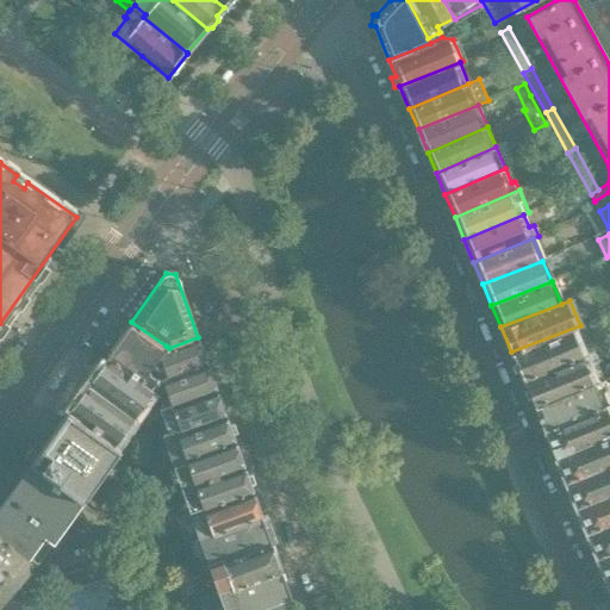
[(145,374),(160,355),(166,346),(131,322),(106,356),(149,388),(154,380),(145,374)]
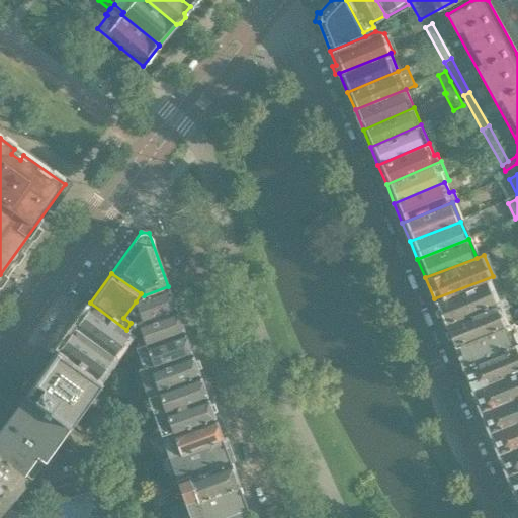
[(493,276),(434,298),(443,322),(504,297),(493,276)]
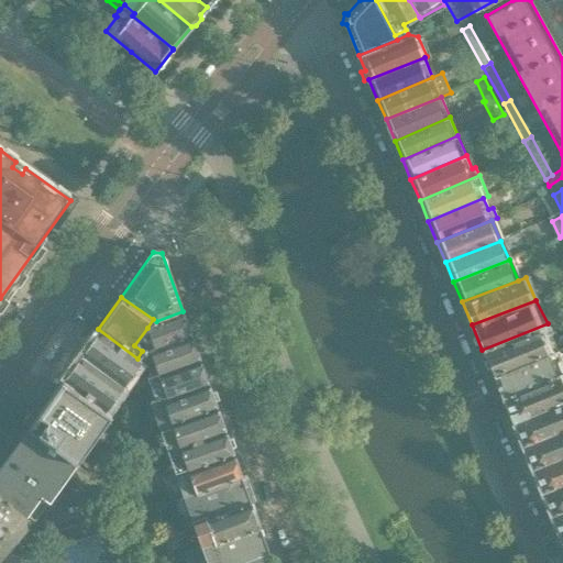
[(191,337),(183,311),(156,321),(153,319),(147,328),(154,350),(191,337)]
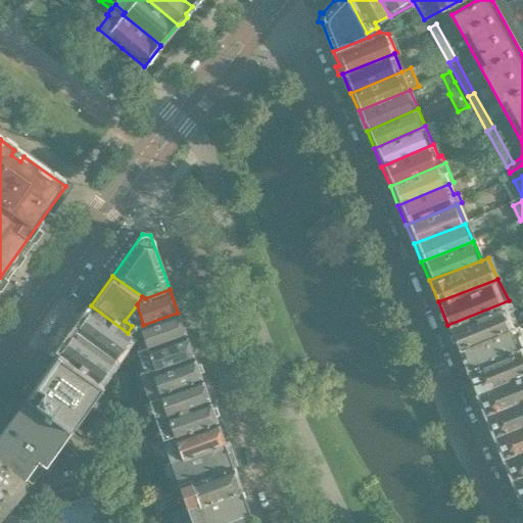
[(509,300),(447,325),(457,347),(517,324),(511,310),(513,308),(509,300)]
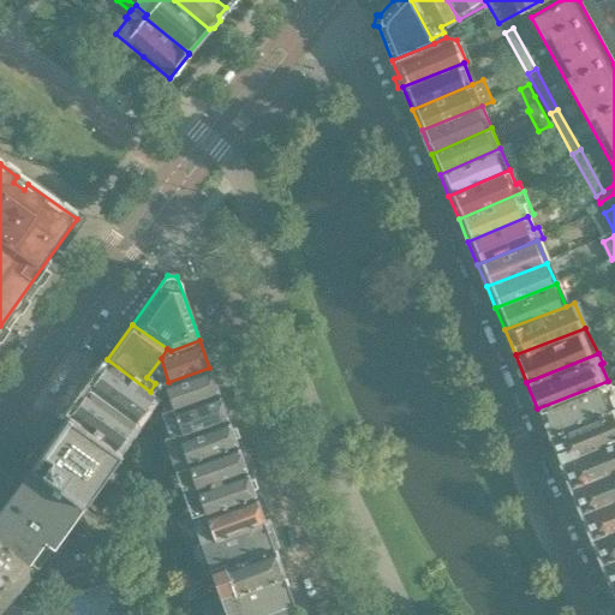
[(150,392),(107,359),(88,387),(132,422),(133,419),(141,424),(157,399),(150,392)]
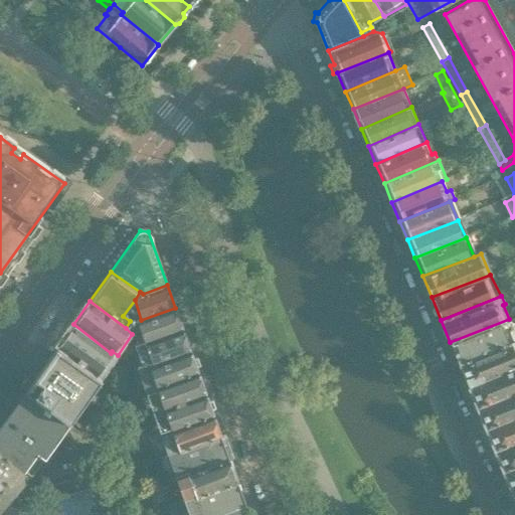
[(183,330),(175,308),(141,320),(132,323),(130,321),(126,328),(132,334),(140,330),(144,342),(144,343),(183,330)]
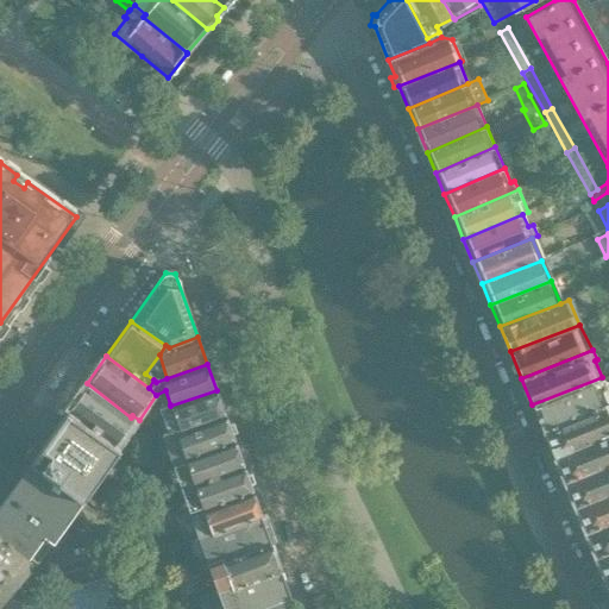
[(541,427),(608,400),(608,394),(602,377),(532,405),(541,427)]
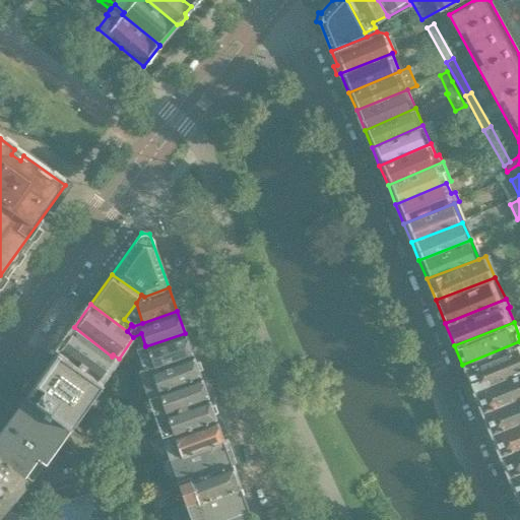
[(74,327),(58,350),(96,379),(112,356),(74,327)]
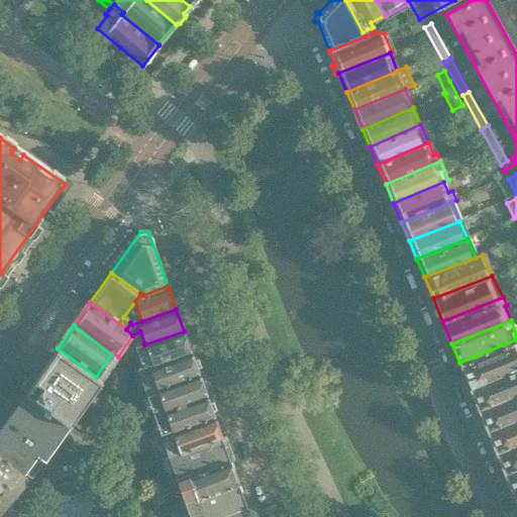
[(144,344),(144,343),(134,346),(141,368),(148,366),(149,368),(192,352),(184,331),(144,344)]
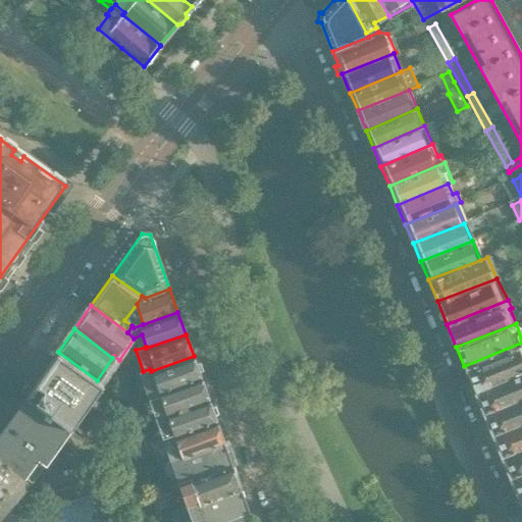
[(474,388),(521,368),(521,343),(464,366),(474,388)]
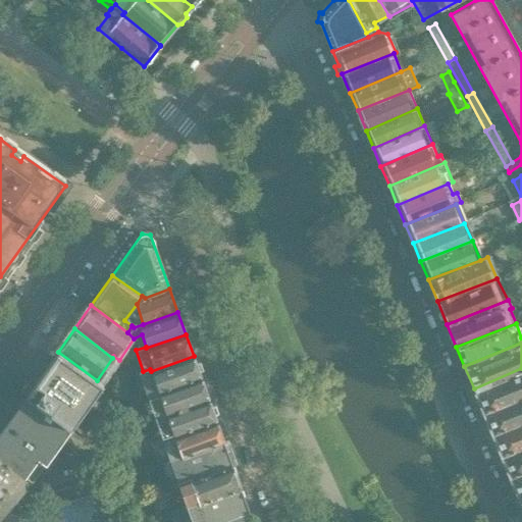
[(102,383),(97,380),(58,352),(25,397),(70,429),(102,383)]
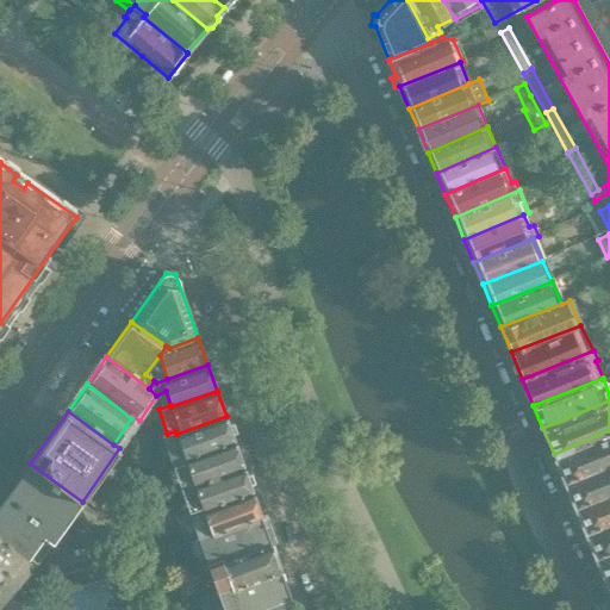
[(175,431),(167,434),(162,436),(170,461),(185,456),(185,459),(235,441),(226,416),(176,434),(175,431)]
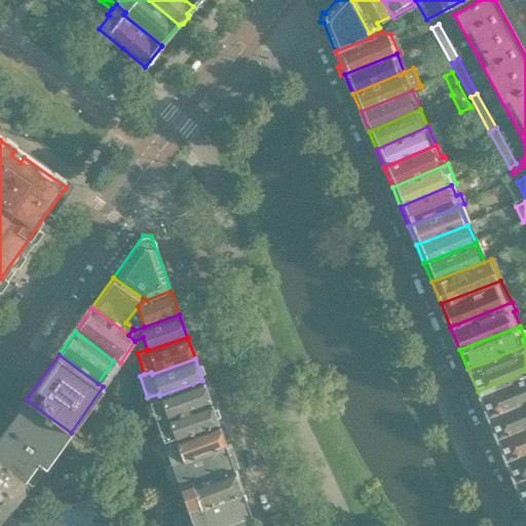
[(525,371),(478,391),(486,414),(525,397),(525,371)]
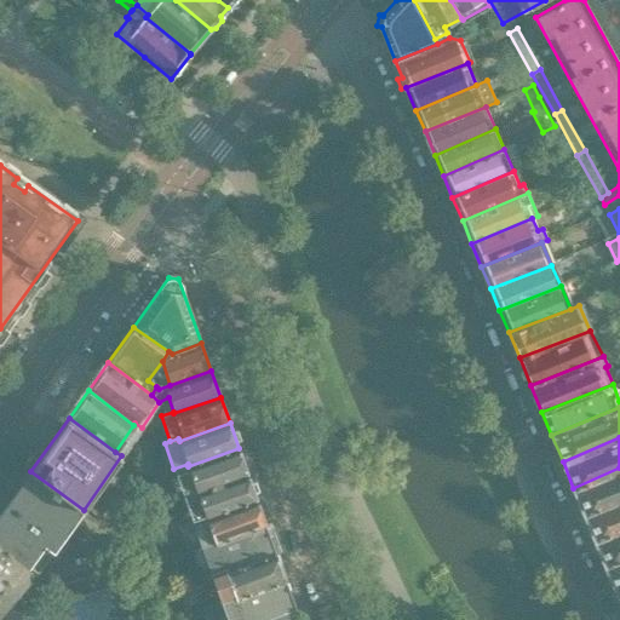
[(239,448),(188,466),(188,464),(173,469),(183,494),(196,489),(197,492),(248,474),(239,448)]
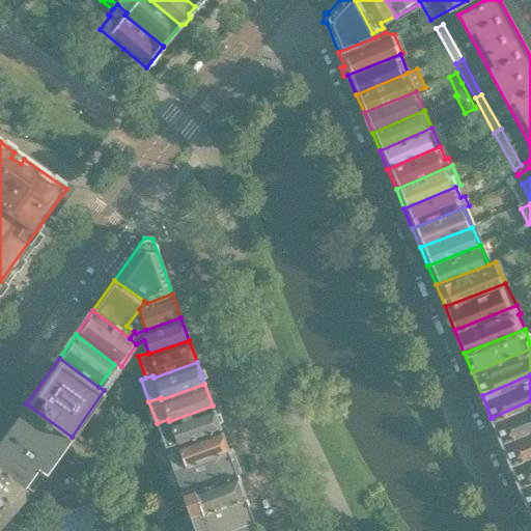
[(530,400),(491,418),(500,439),(530,426),(530,400)]
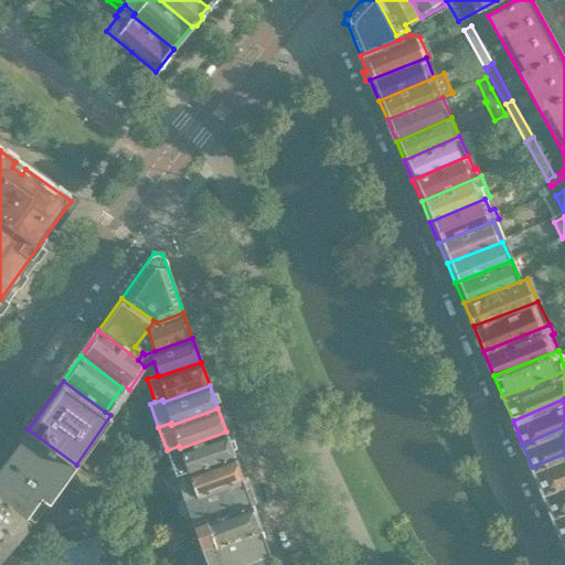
[(76,465),(28,429),(8,458),(56,491),(76,465)]
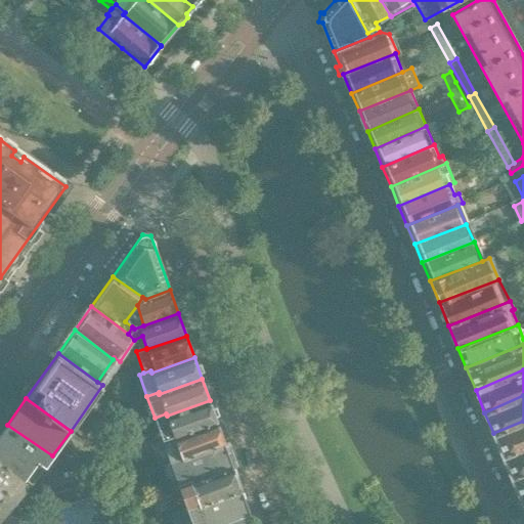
[(166,413),(155,418),(162,438),(173,434),(174,437),(218,422),(210,400),(167,416),(166,413)]
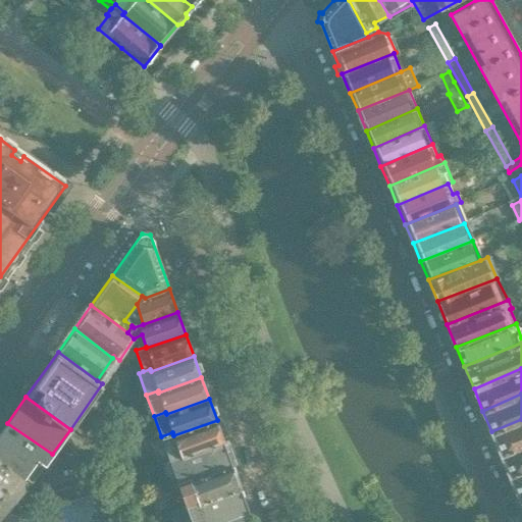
[(521,419),(491,431),(501,454),(521,445),(521,419)]
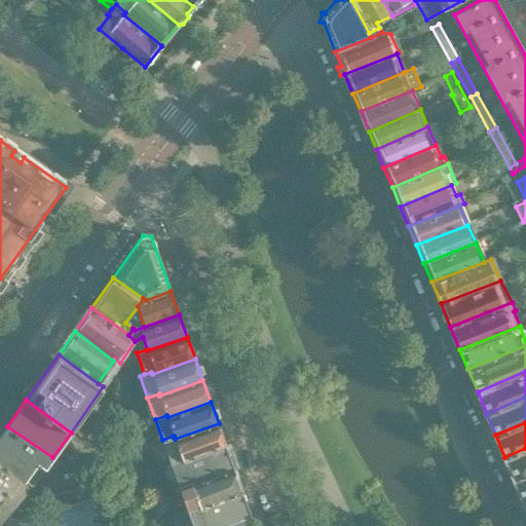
[(174,436),(162,440),(171,462),(182,458),(183,461),(226,446),(219,423),(175,439),(174,436)]
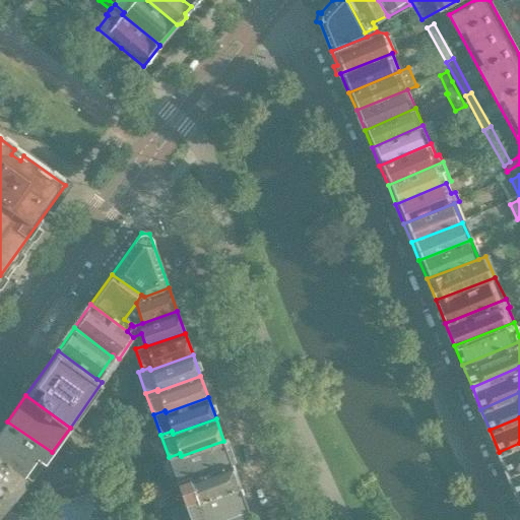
[(52,452),(7,421),(0,431),(0,457),(23,475),(31,480),(52,452)]
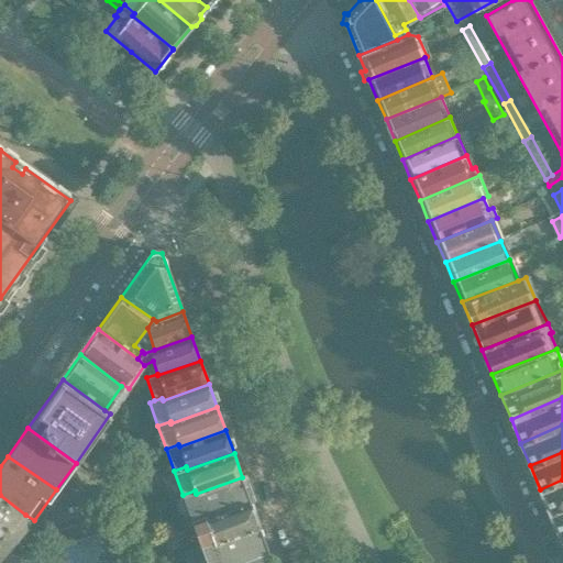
[(195,490),(183,495),(191,520),(203,516),(205,518),(251,501),(242,477),(196,494),(195,490)]
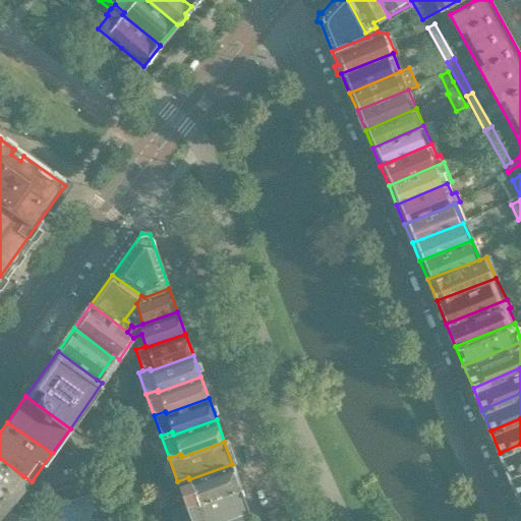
[(520,444),(500,453),(509,475),(520,470),(520,444)]
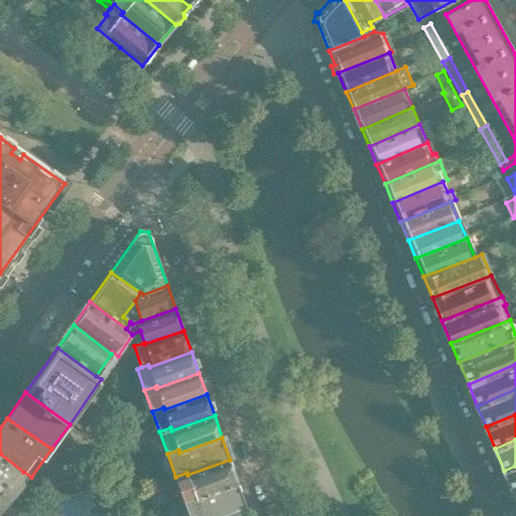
[(0,454),(0,486),(9,495),(16,487),(13,484),(23,472),(0,454)]
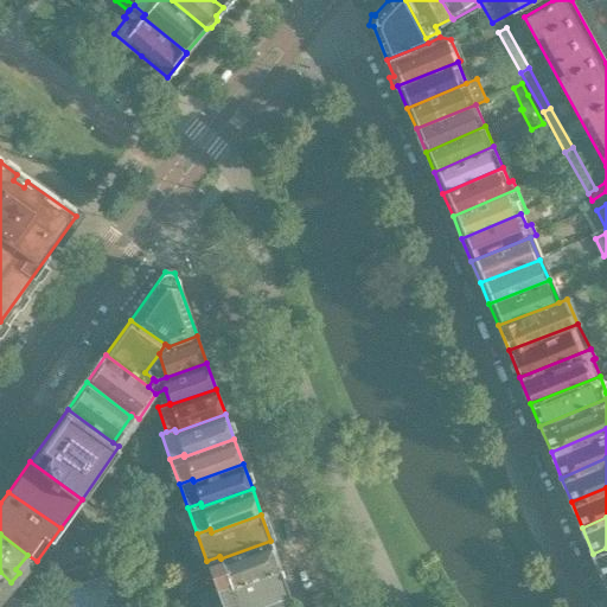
[(219,556),(206,561),(216,587),(229,582),(230,585),(280,567),(270,541),(221,558),(219,556)]
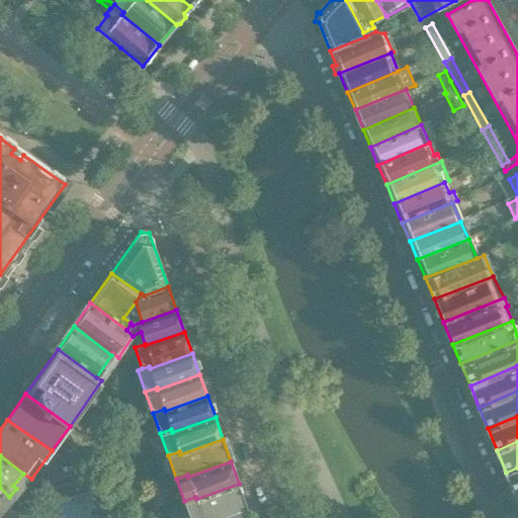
[(517,467),(506,472),(515,494),(517,492),(517,467)]
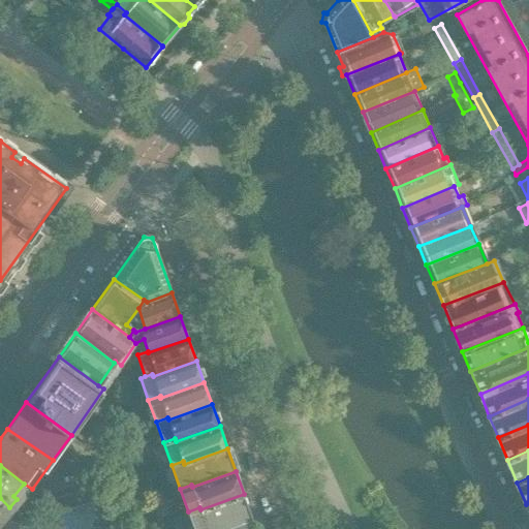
[(109,492),(122,488),(119,478),(106,483),(109,492)]
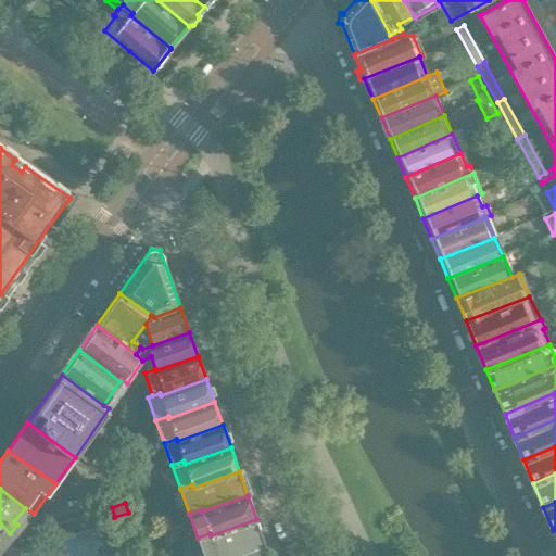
[(60,539),(102,525),(98,512),(57,525),(60,539)]
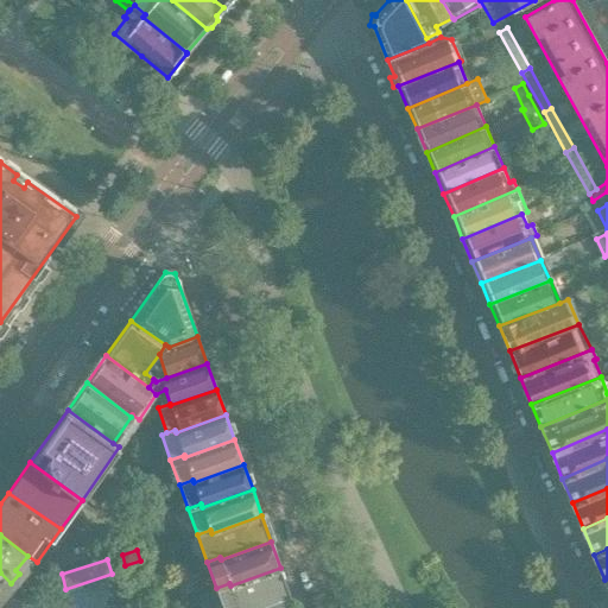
[(229,583),(216,588),(223,607),(252,607),(290,595),(280,568),(230,586),(229,583)]
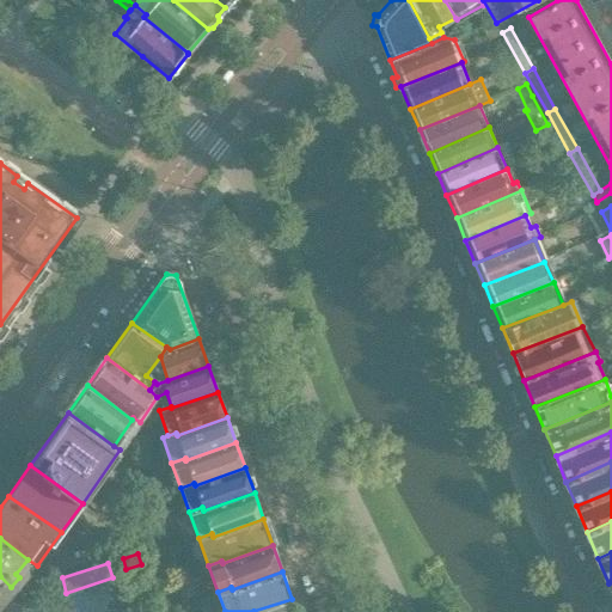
[(0,576),(0,594),(2,597),(11,587),(0,576)]
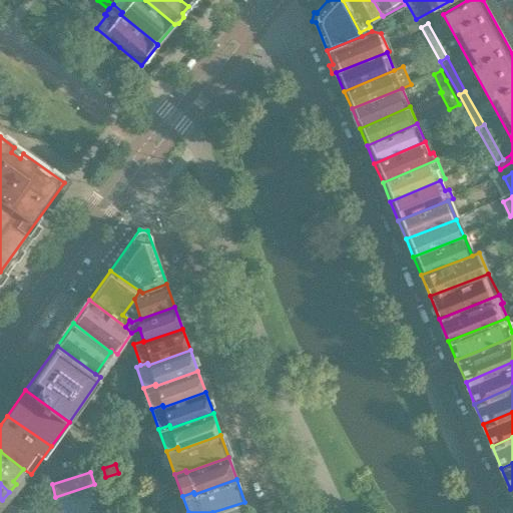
[(248,512),(244,502),(212,512),(248,512)]
